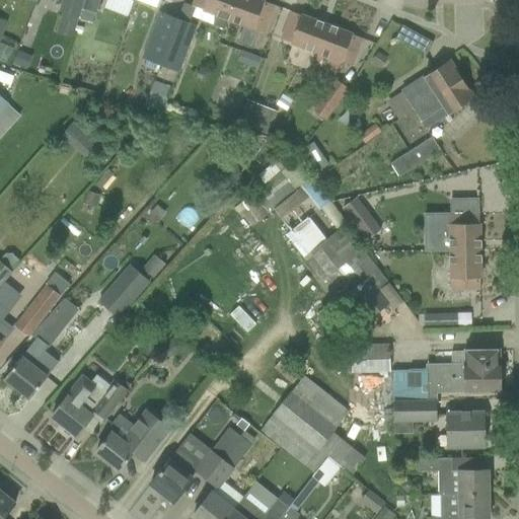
[(62,0),(59,11),(79,17),(82,8),(82,9),(84,0),(62,0)]
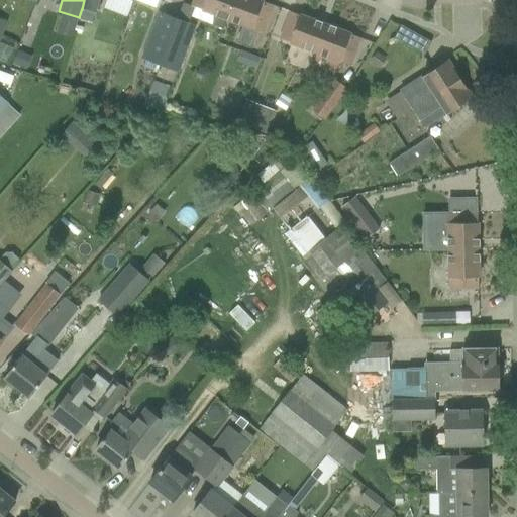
[(213,24),(224,28),(227,18),(228,19),(234,0),(195,0),(194,6),(213,13),(213,24)]
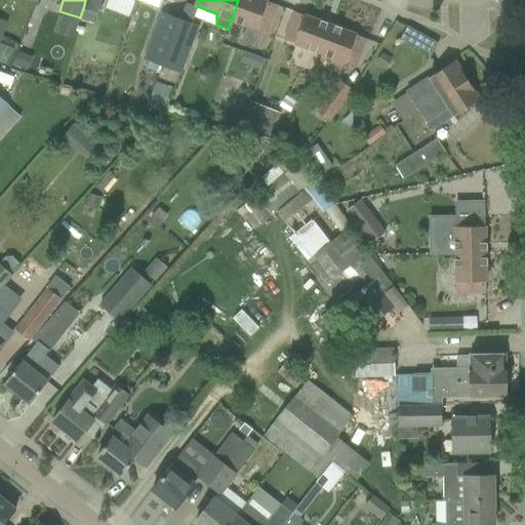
[(240,43),(255,49),(263,31),(267,33),(277,6),(261,0),(238,0),(232,19),(247,25),(240,43)]
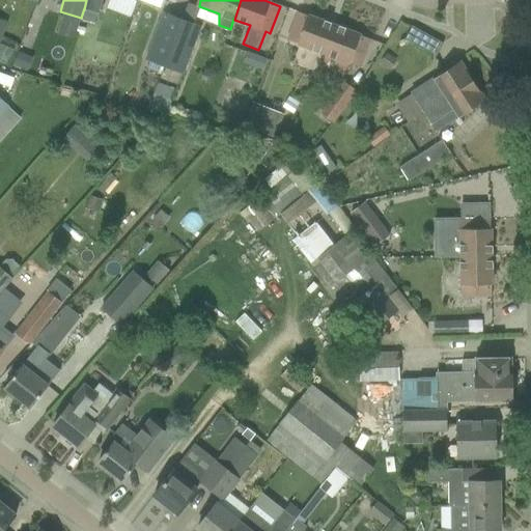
[(150,61),(148,70),(162,75),(164,67),(183,20),(165,12),(148,60),(150,61)]
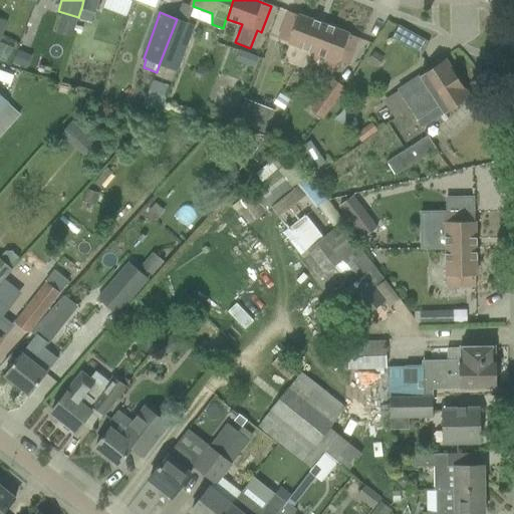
[(279,38),(313,51),(323,25),(289,12),(279,38)]
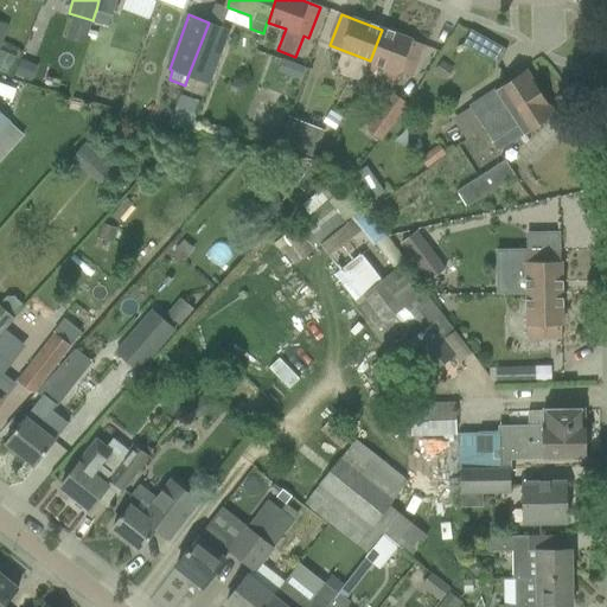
[(209,23),(187,77),(210,85),(230,31),(209,23)]
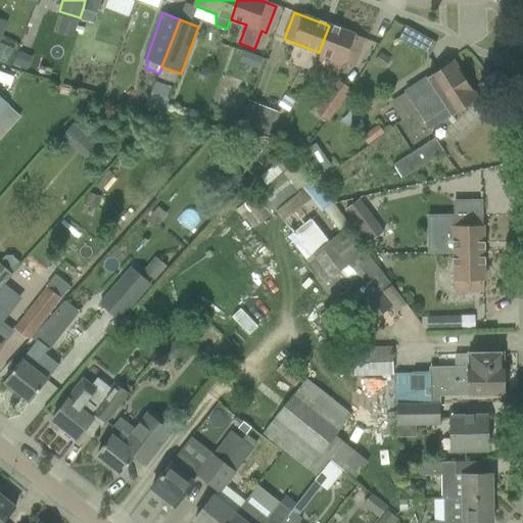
[(319,52),(354,65),(365,39),(329,26),(319,52)]
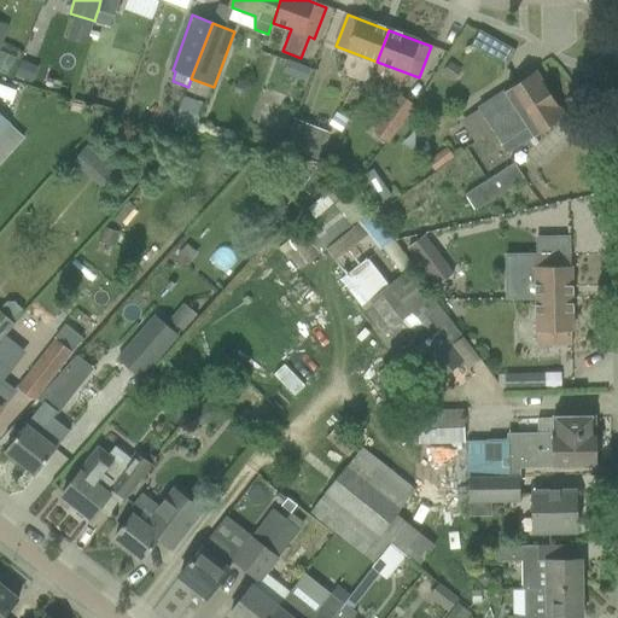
[(479,30),(472,45),(487,52),(494,39),(479,30)]
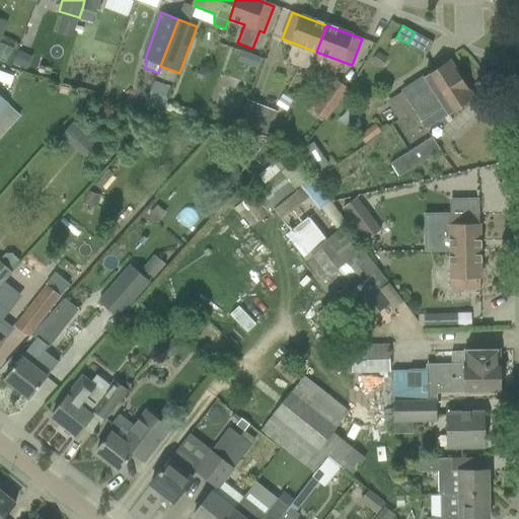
[(17,51),(12,63),(26,68),(31,56),(17,51)]
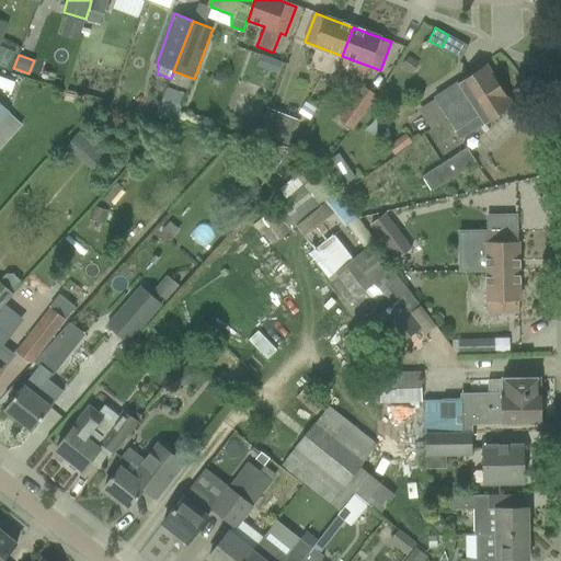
[(256,66),(256,67),(277,76),(283,64),(262,55),(256,66)]
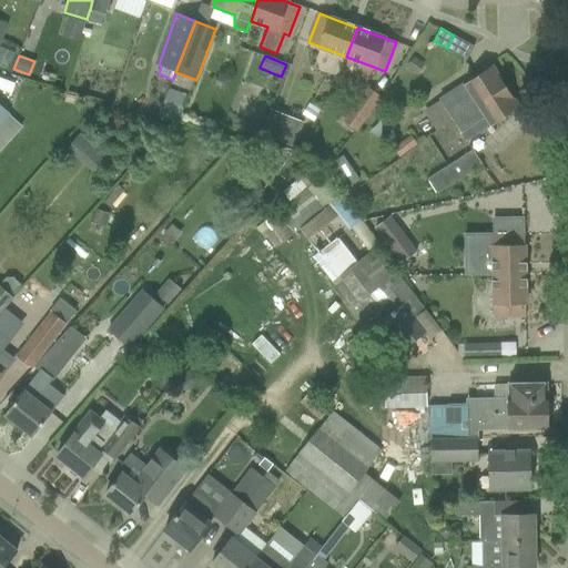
[(463,82),(438,99),(454,121),(506,88),(493,67),(465,85),(463,82)]
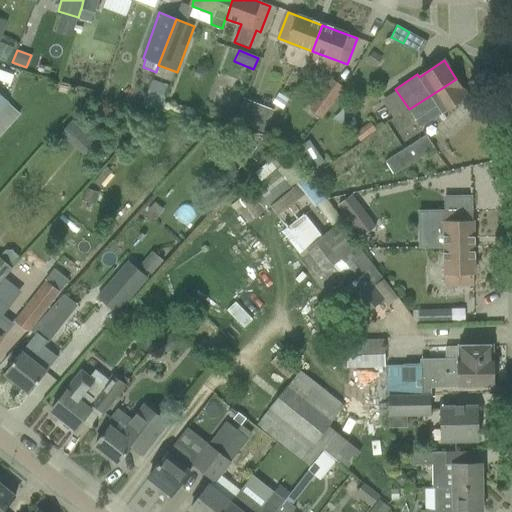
[(308,109),(321,119),(343,88),(330,78),(308,109)]
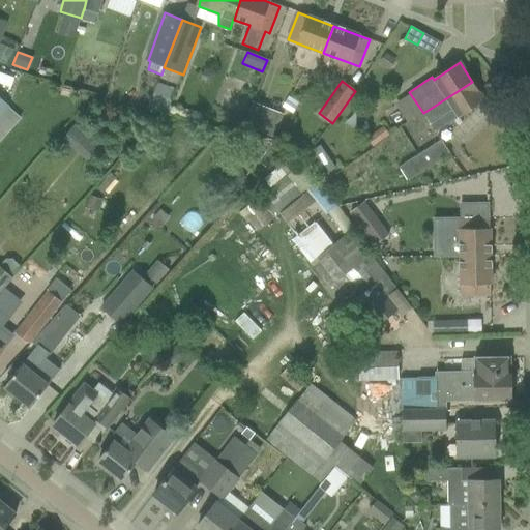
[(430,123),(435,131),(484,100),(472,82),(423,113),(430,123)]
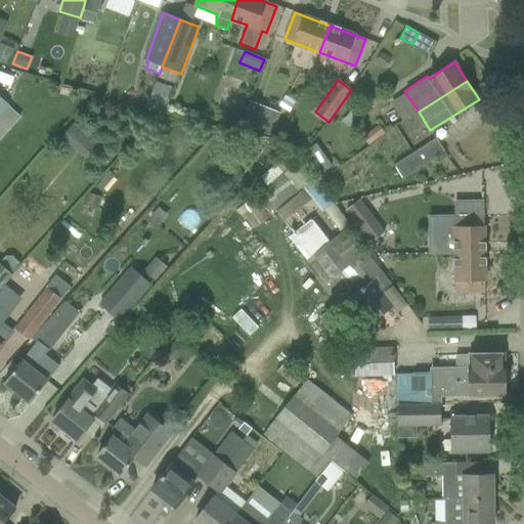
[(285,95),(278,105),(289,113),(295,102),(285,95)]
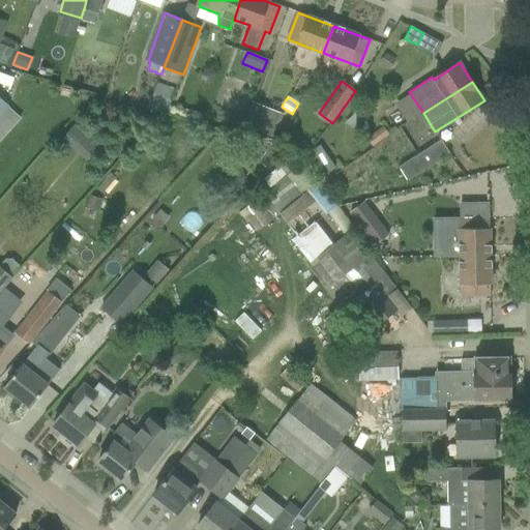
[(8,108),(9,107),(0,98),(0,117),(2,115),(8,108)]
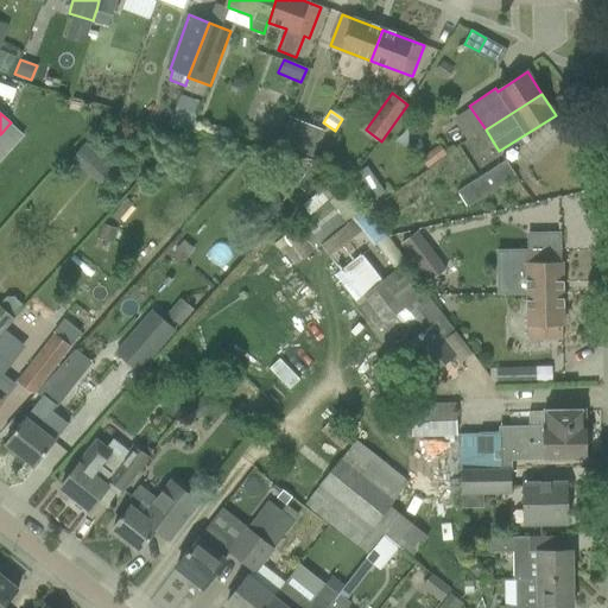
[(279,144),(314,158),(324,132),(289,118),(279,144)]
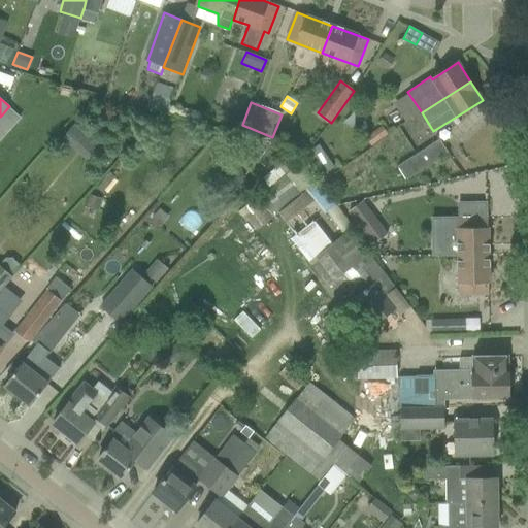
[(8,107),(2,114),(14,125),(21,118),(8,107)]
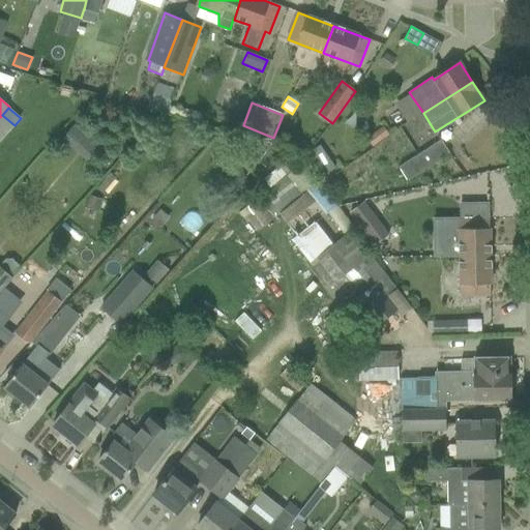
[(58,141),(89,159),(100,142),(68,123),(58,141)]
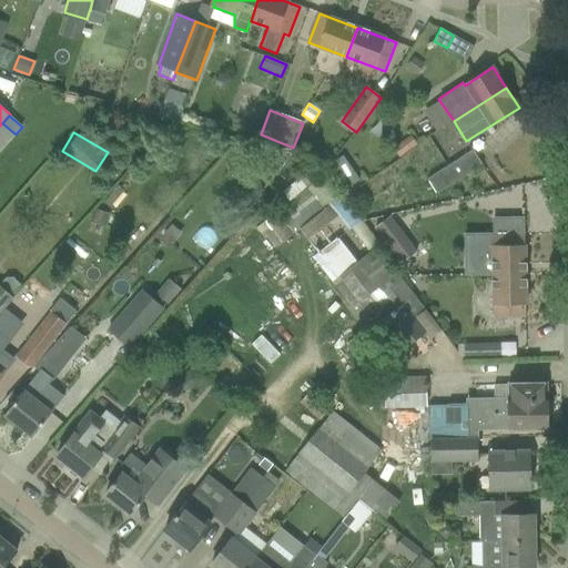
[(393,149),(399,156),(417,144),(411,135),(393,149)]
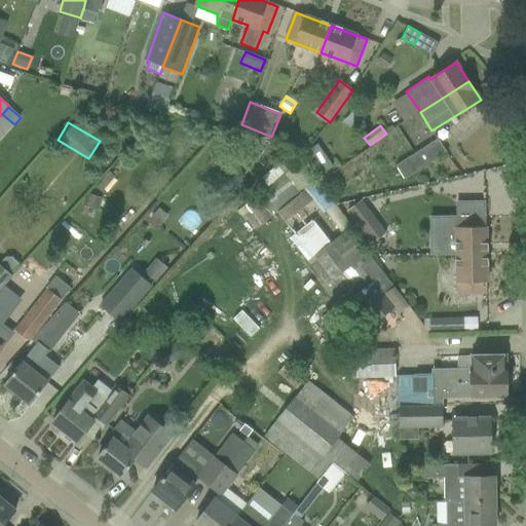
[(414,154),(397,165),(404,179),(437,159),(447,152),(438,138),(431,142),(414,154)]
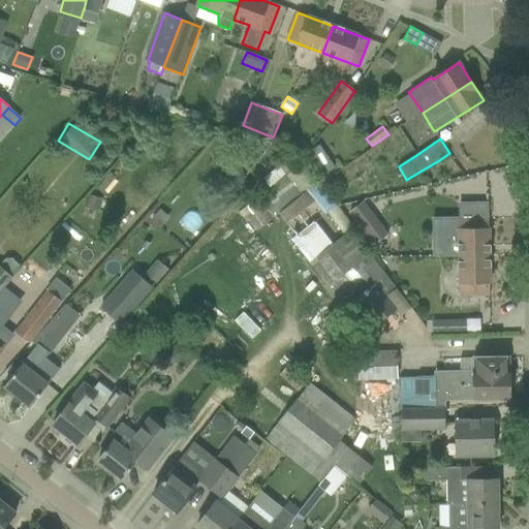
[(272,189),(257,200),(273,218),(309,190),(314,185),(298,166),(271,187),(272,189)]
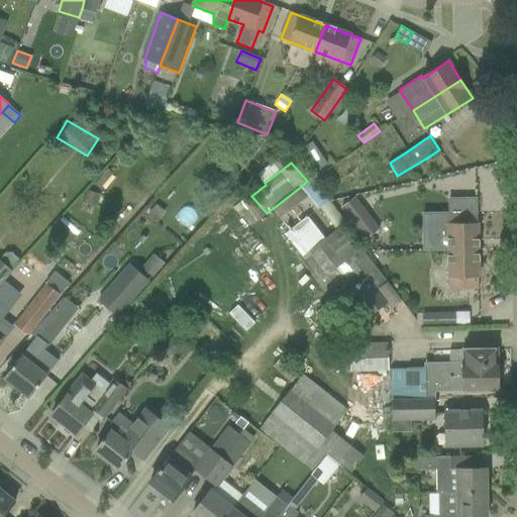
[(107,169),(94,184),(100,189),(113,174),(107,169)]
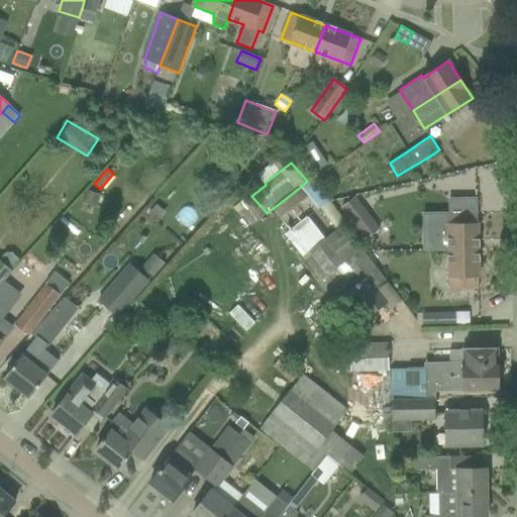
[(307,181),(302,186),(318,207),(335,228),(343,221),(310,179),(307,181)]
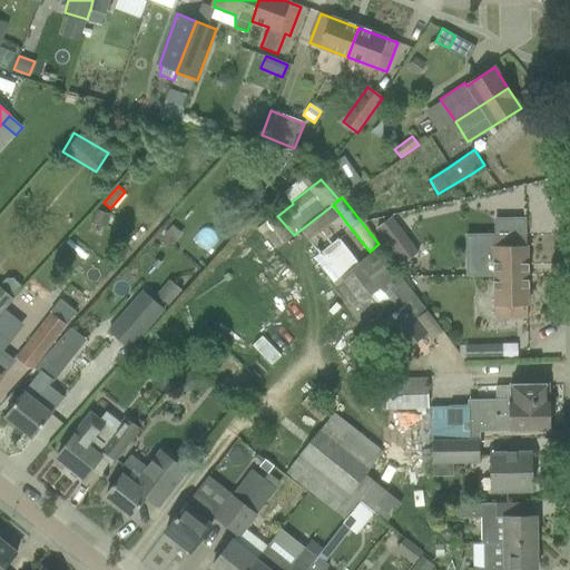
[(91,223),(106,228),(110,215),(96,209),(91,223)]
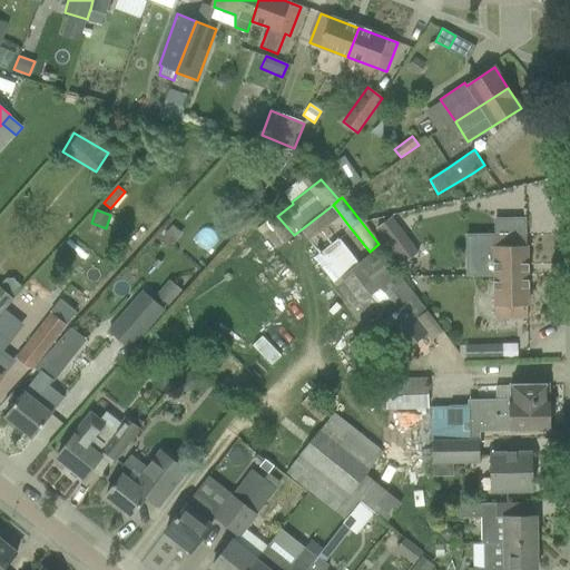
[(392,217),(375,229),(389,247),(404,235),(392,217)]
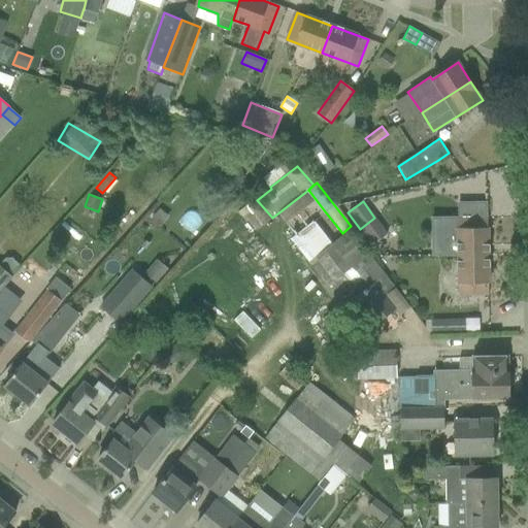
[(458,216),(431,217),(431,257),(458,257),(488,256),(487,218),(487,202),(458,202),(458,216)]
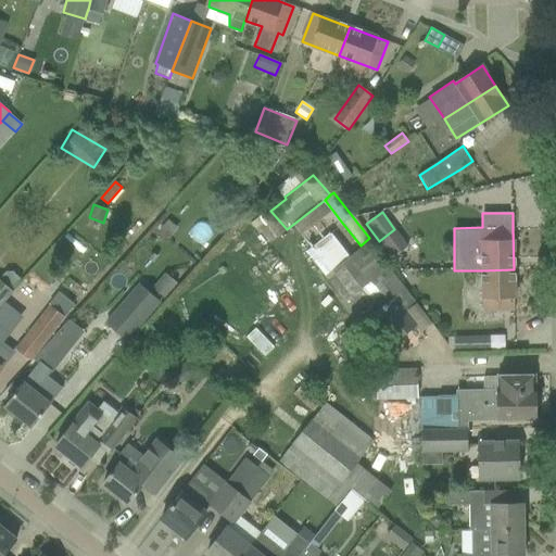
[(375,313),(395,342),(417,325),(422,331),(431,324),(393,273),(394,272),(370,240),(349,256),(330,232),(321,238),(311,248),(306,251),(353,313),(371,299),(374,301),(382,294),(388,303),(375,313)]
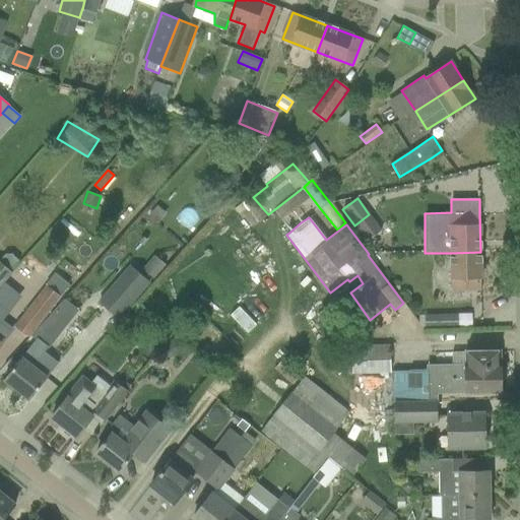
[(451,253),(452,290),(481,289),(480,252),(451,253)]
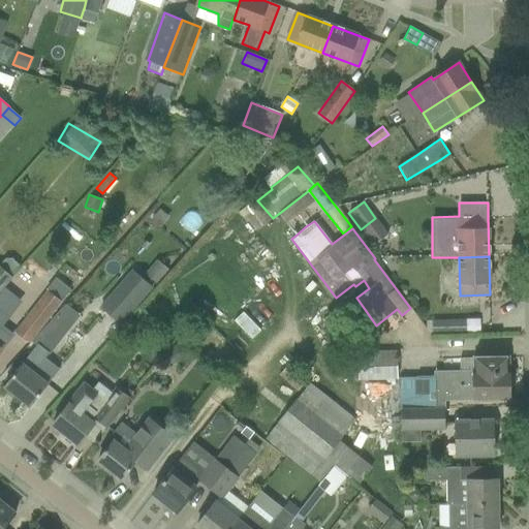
[(0,289),(12,277),(11,276),(21,266),(12,258),(5,258),(0,263),(0,289)]
